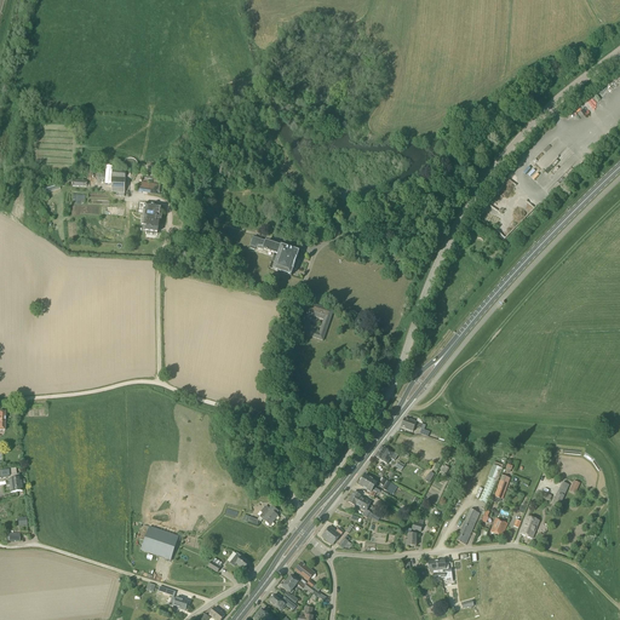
[(572,115),(575,119),(586,112),(583,107),(572,115)]
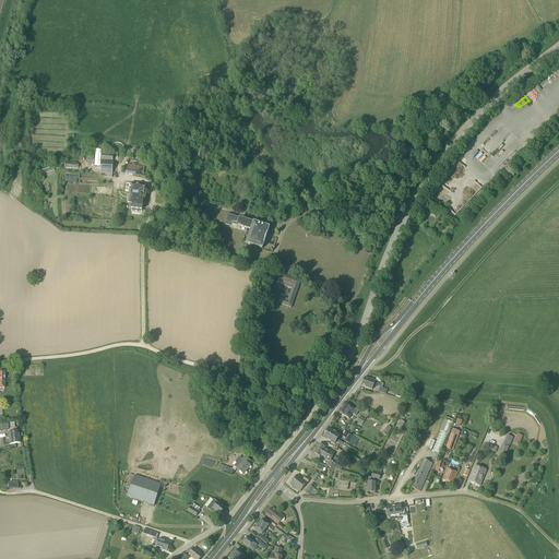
[(492,155),(514,134),(506,126),(491,140),(490,138),(483,145),(492,155)]
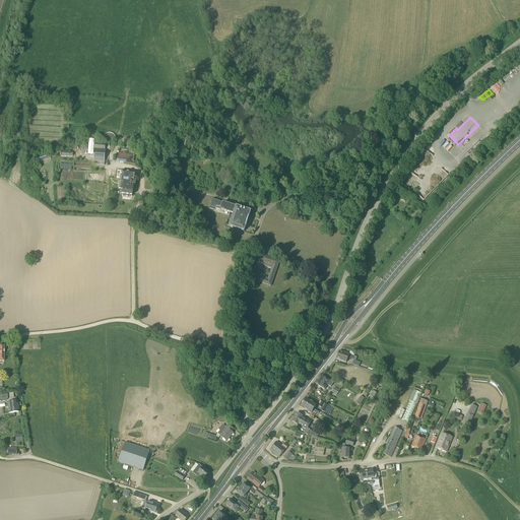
[(474,136),(478,141),(488,135),(483,130),(474,136)]
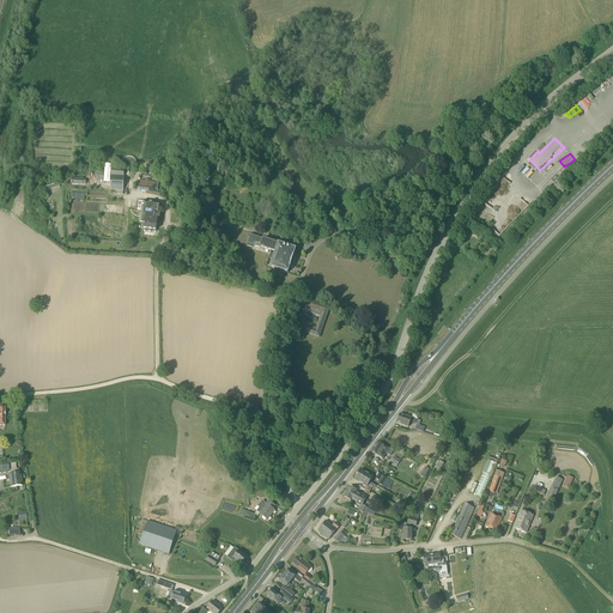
[(135,164),(135,162),(134,159),(133,158),(131,157),(129,157),(128,157),(127,157),(126,158),(123,159),(123,161),(122,162),(122,164),(122,167),(123,168),(126,170),(127,170),(128,170),(129,170),(131,170),(133,169),(134,168),(134,167),(135,164)]
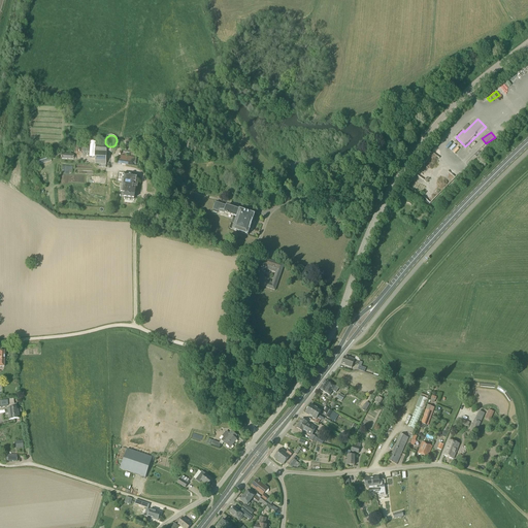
[(448,144),(454,151),(458,146),(453,139),(448,144)]
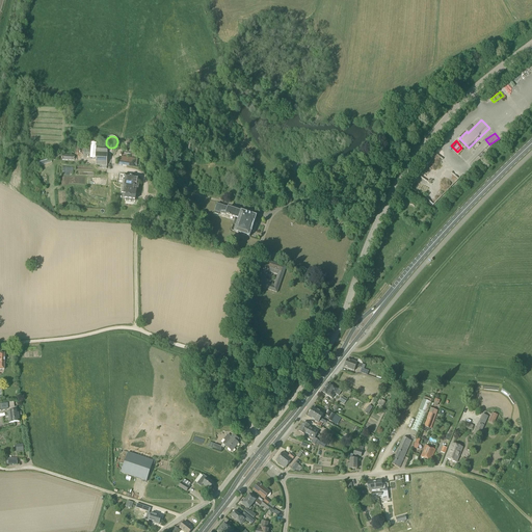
[(96,153),(96,155),(96,160),(96,165),(102,166),(101,169),(106,169),(107,154),(108,148),(97,147),(97,153),(96,153)]
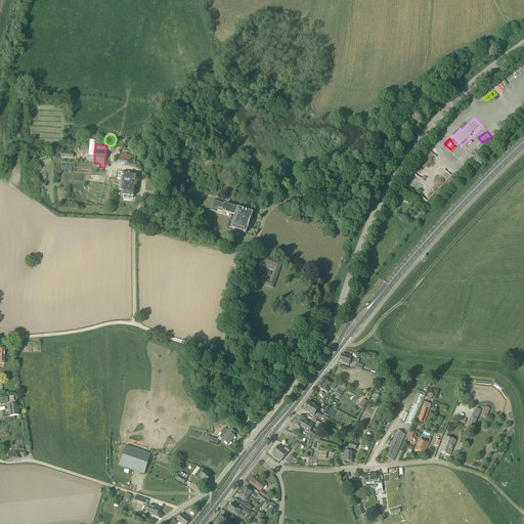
[(133,157),(120,155),(118,155),(117,163),(132,165),(133,157)]
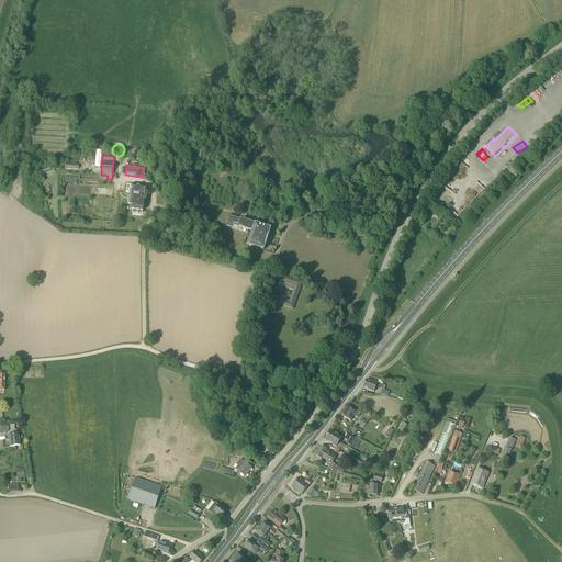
[(40,170),(41,176),(54,171),(53,167),(40,170)]
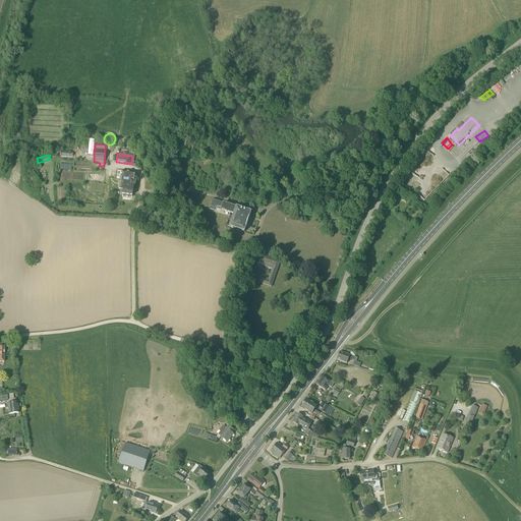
[(443,169),(436,176),(441,182),(449,175),(443,169)]
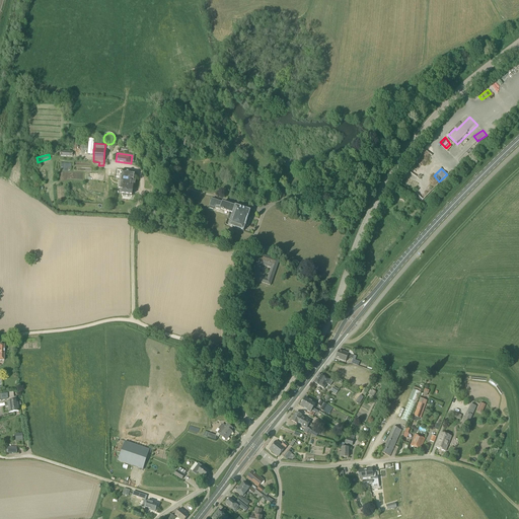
[(120,179),(134,181),(135,172),(121,171),(120,179)]
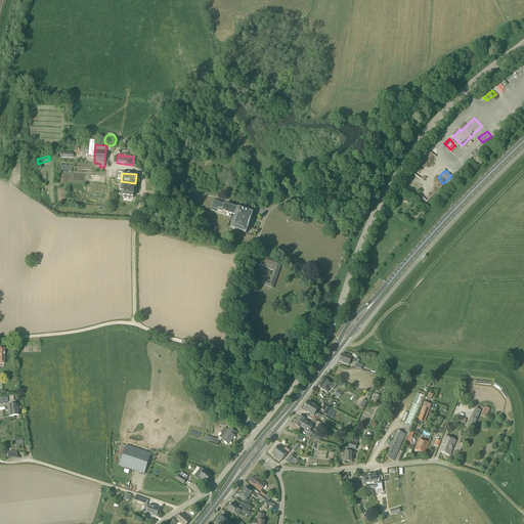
[(135,183),(121,181),(120,191),(124,191),(124,197),(133,198),(135,183)]
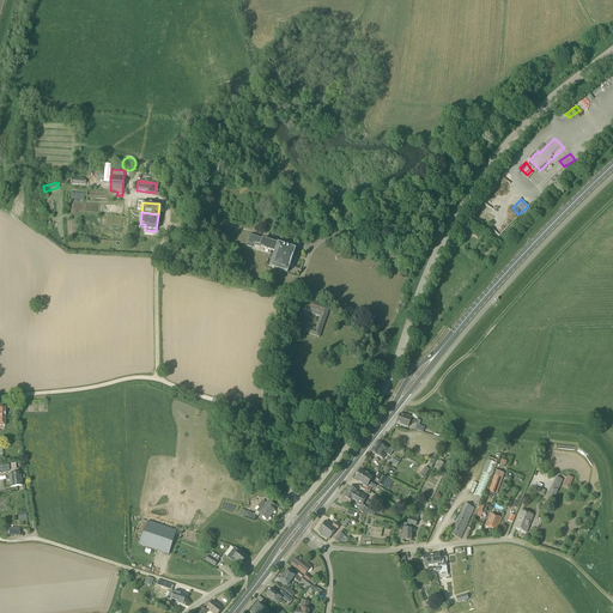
[(247,247),(252,248),(253,246),(272,252),(266,266),(271,268),(287,273),(289,268),(290,268),(290,267),(292,268),(296,259),(293,258),(293,256),(295,250),(278,244),(278,246),(250,236),(247,247)]
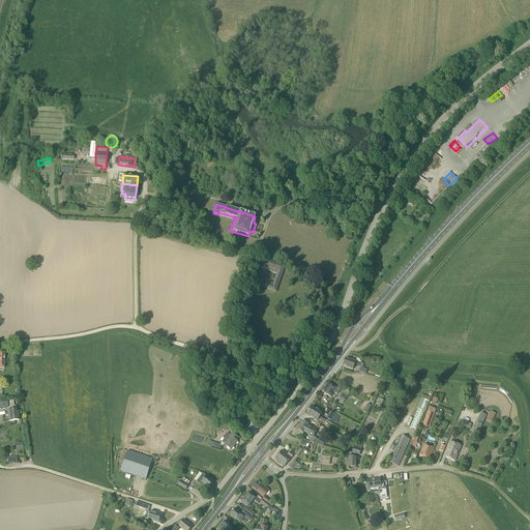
[(256,285),(275,292),(285,266),(265,259),(256,285)]
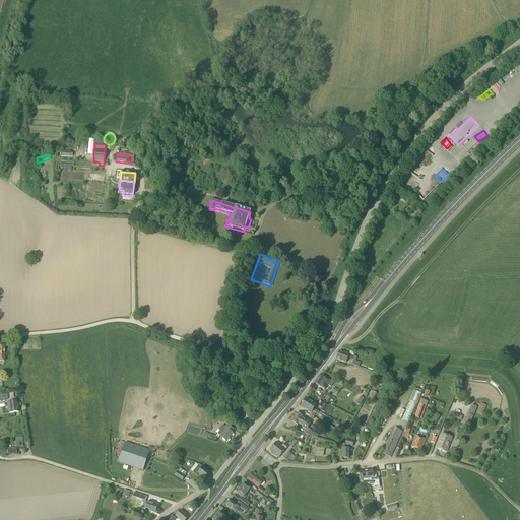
[(347,358),(352,360),(353,356),(349,354),(339,350),(336,360),(346,363),(347,358)]
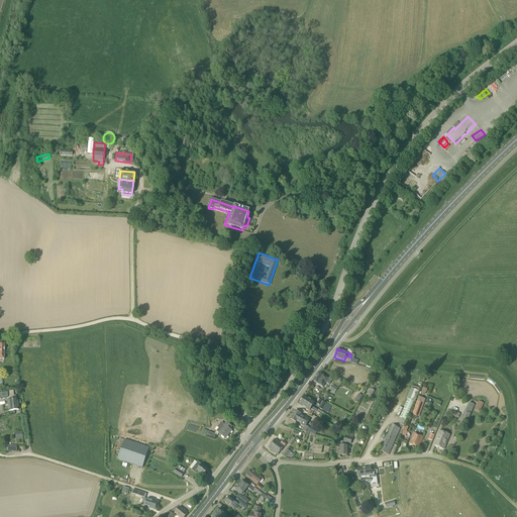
[(318,373),(313,381),(322,388),(325,383),(326,384),(327,383),(329,384),(331,381),(329,379),(328,379),(318,373)]
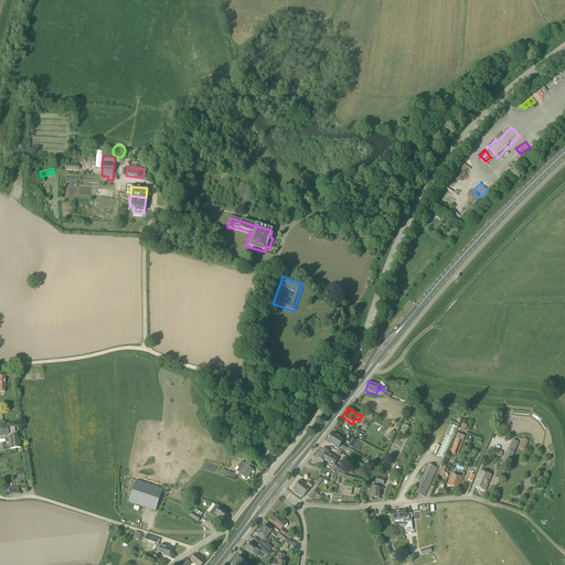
[(9,434),(9,428),(9,427),(0,428),(0,436),(9,436),(9,437),(8,437),(8,439),(6,440),(7,444),(9,443),(10,449),(14,448),(12,434),(9,434)]
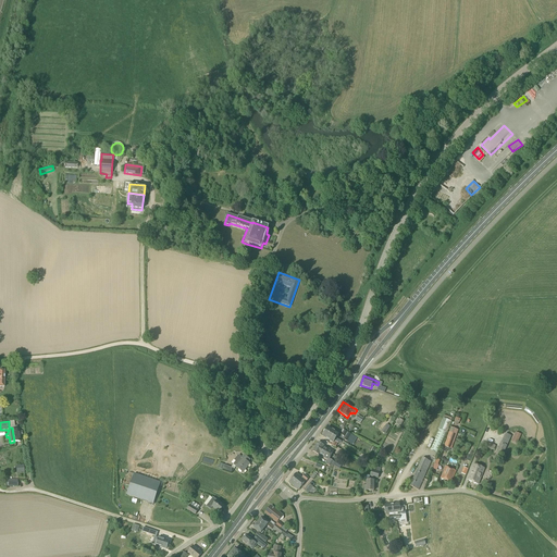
[(12,428),(14,442),(20,442),(19,435),(22,435),(21,432),(19,432),(19,430),(17,430),(17,426),(14,426),(14,421),(9,422),(9,428),(12,428)]
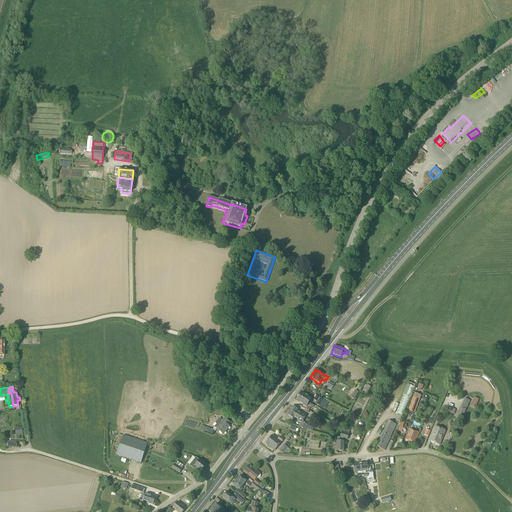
[(305,402),(308,403),(311,399),(301,392),(298,398),(302,400),(303,399),(306,400),(305,402)]
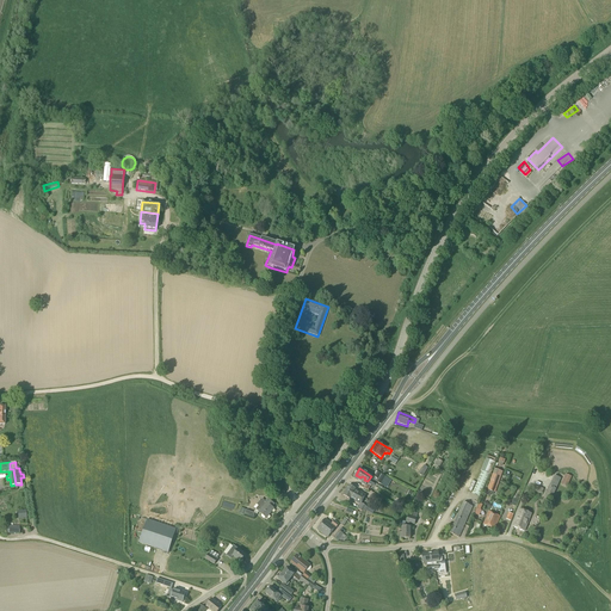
[(487,491),(494,493),(503,473),(495,469),(487,491)]
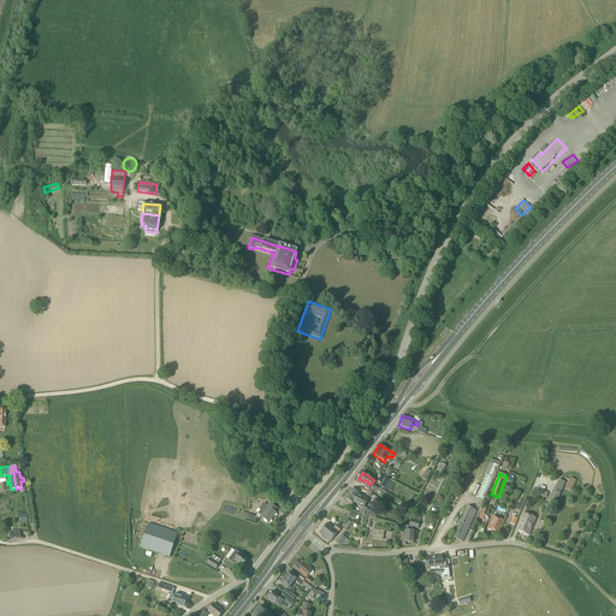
[(377,481),(381,484),(380,486),(384,490),(389,481),(379,475),(377,479),(378,479),(377,481)]
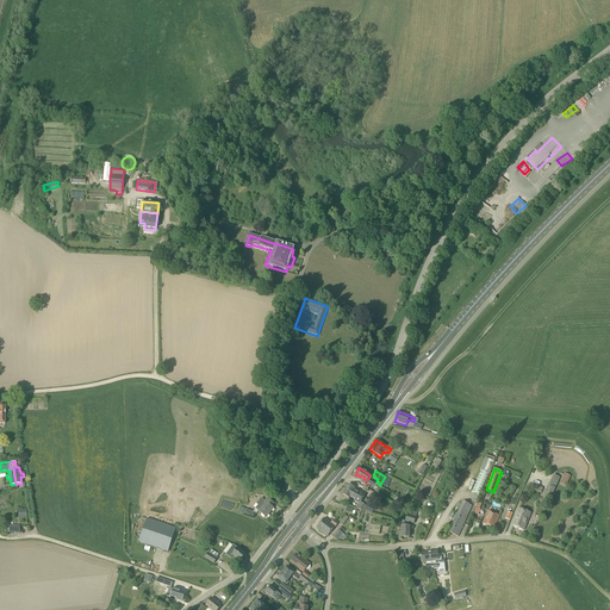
[(472,492),(479,495),(489,474),(480,471),(472,492)]
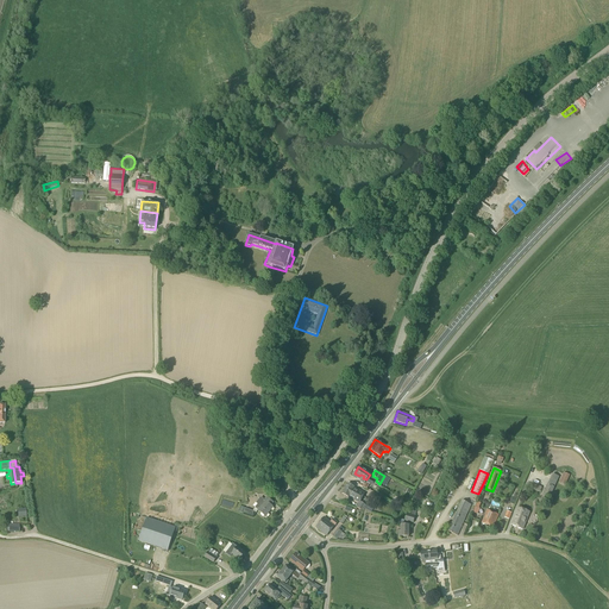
[(359,476),(355,473),(352,477),(364,484),(365,482),(372,485),(374,483),(366,479),(363,478),(364,476),(360,475),(359,476)]
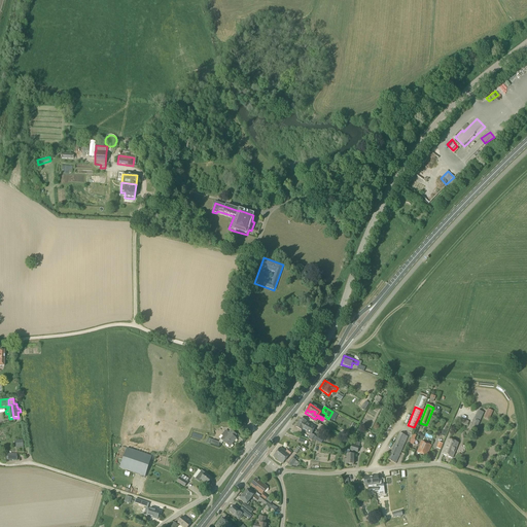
[(364,423),(371,427),(376,418),(370,414),(364,423)]
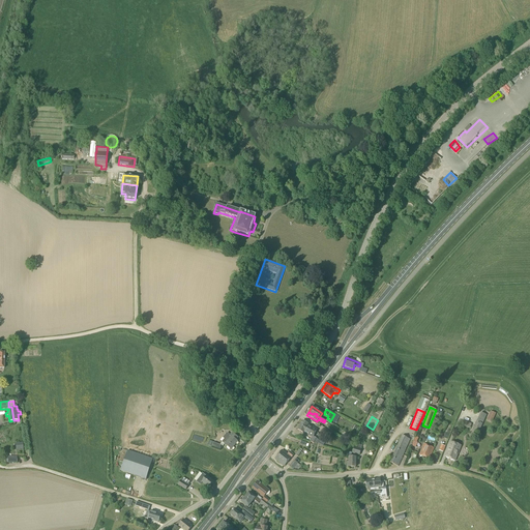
[(300,425),(315,434),(317,430),(302,421),(300,425)]
